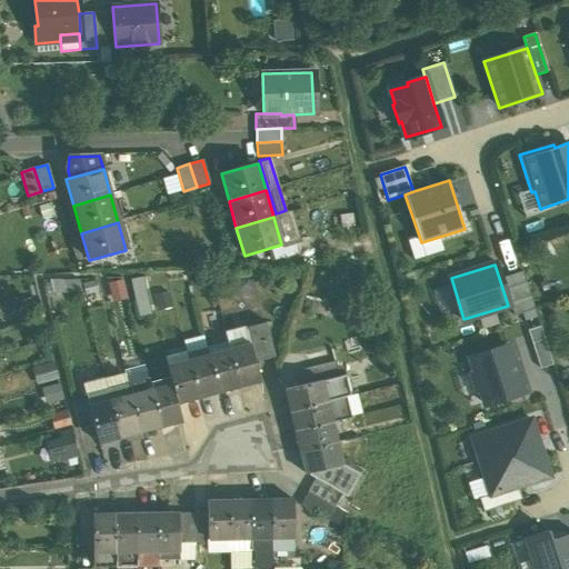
[(210,283),(207,270),(195,273),(199,287),(210,283)]
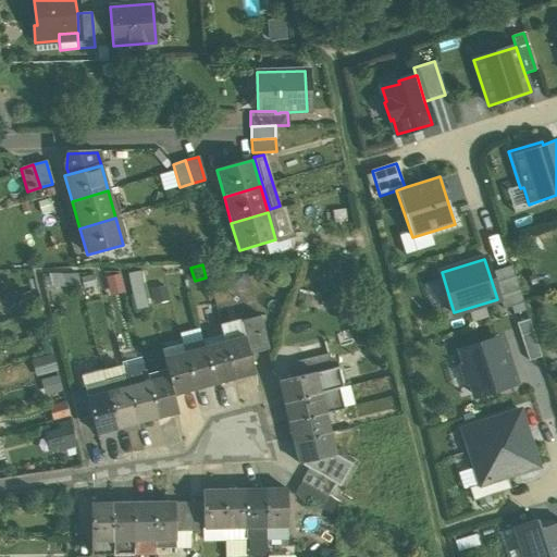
[(511,264),(489,272),(502,309),(523,301),(511,264)]
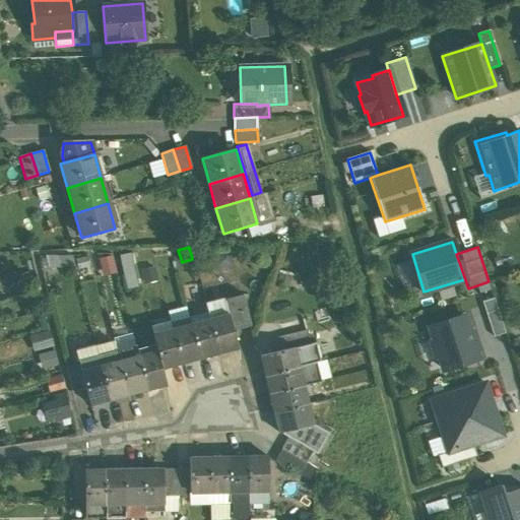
[(139,286),(130,254),(120,258),(129,289),(139,286)]
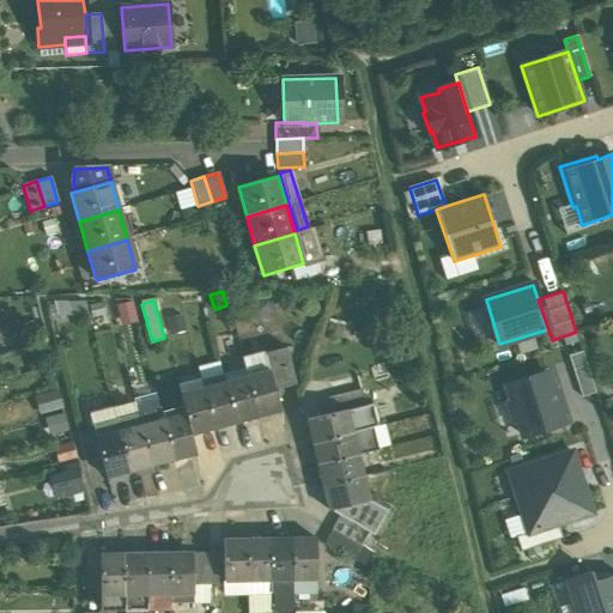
[(83,303),(58,304),(58,316),(83,315),(83,303)]
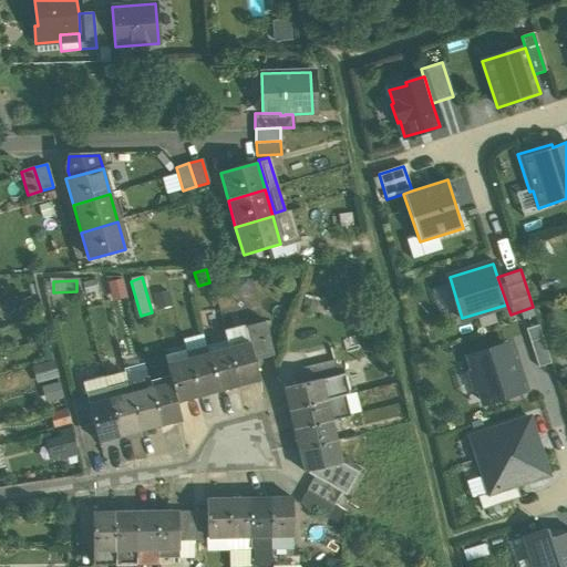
[(98,290),(95,280),(83,284),(86,294),(98,290)]
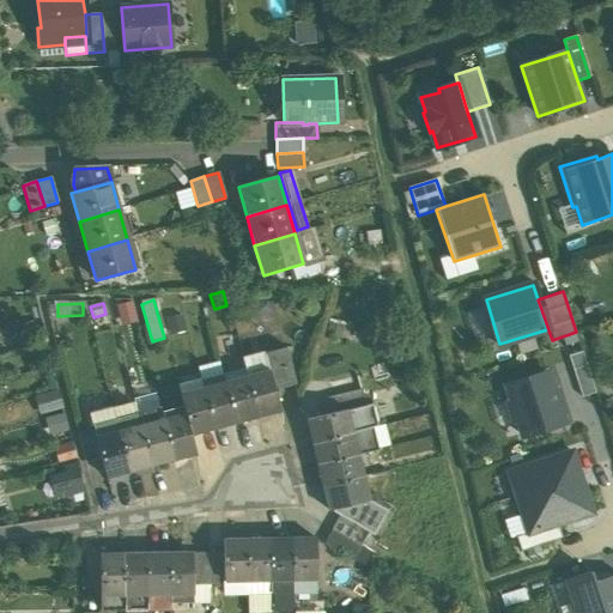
[(117,308),(122,325),(134,321),(131,304),(117,308)]
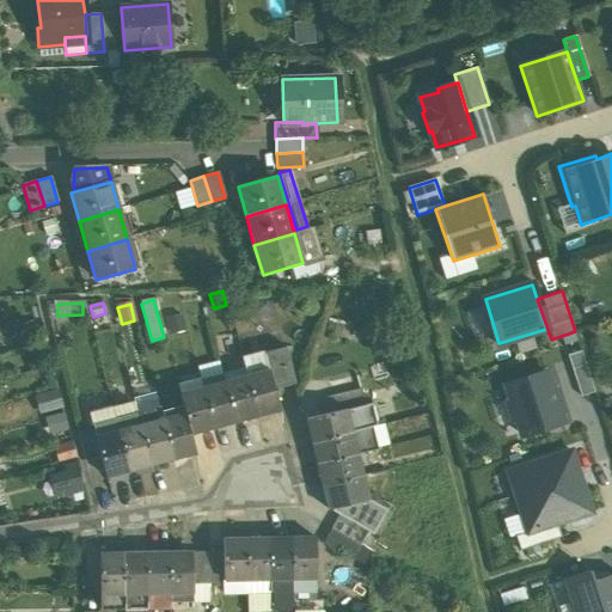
[(170,334),(185,330),(181,317),(166,319),(170,334)]
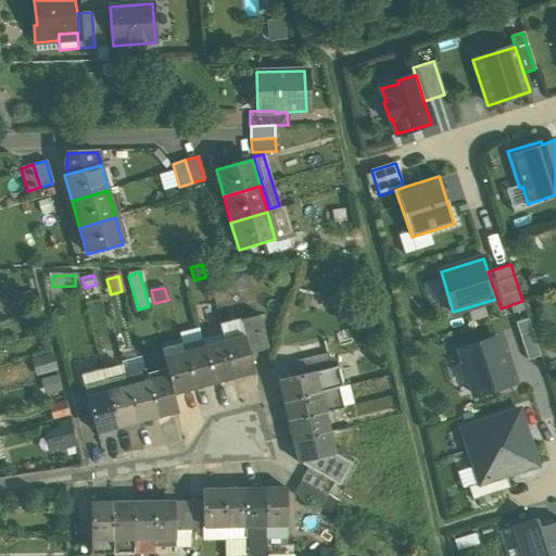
[(258,316),(239,321),(242,337),(248,354),(267,349),(258,316)]
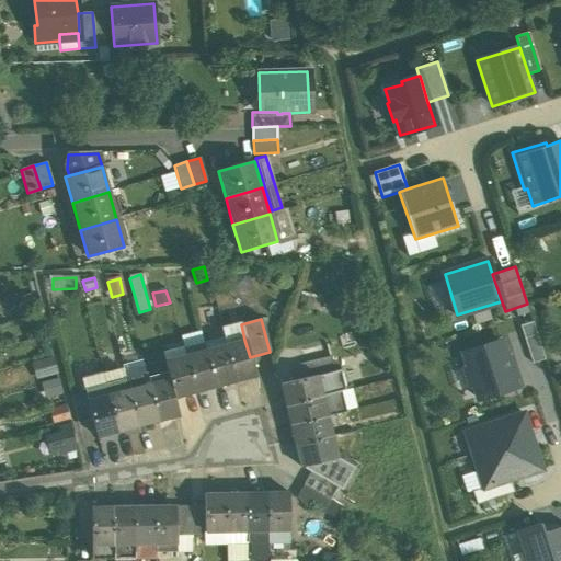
[(531,323),(519,327),(530,363),(542,359),(531,323)]
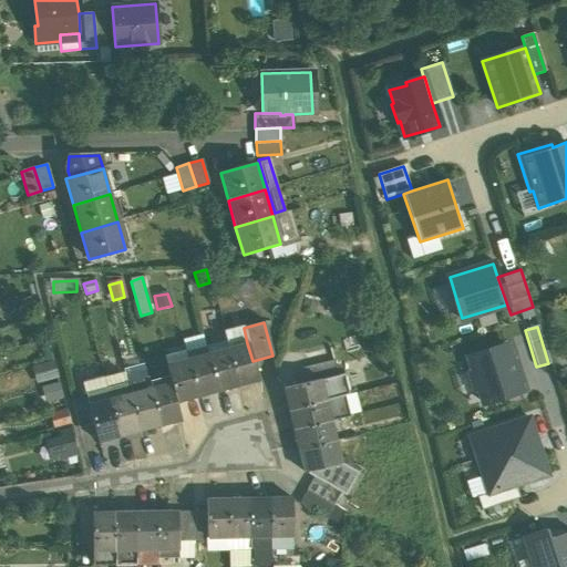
[(244,328),(224,333),(228,349),(247,343),(244,328)]
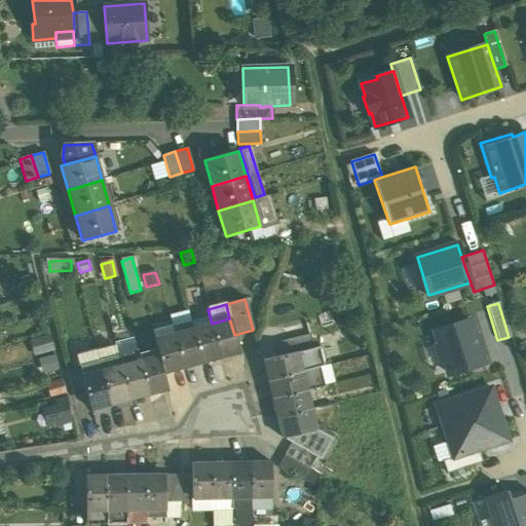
[(229,318),(212,324),(221,358),(238,352),(234,335),(229,318)]
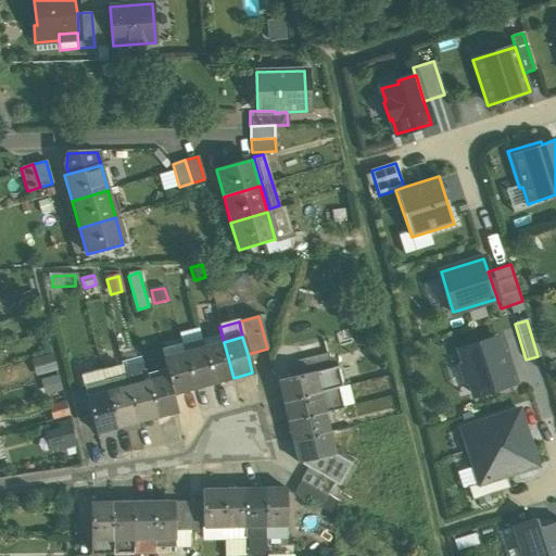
[(493,337),(457,348),(472,397),(508,387),(493,337)]
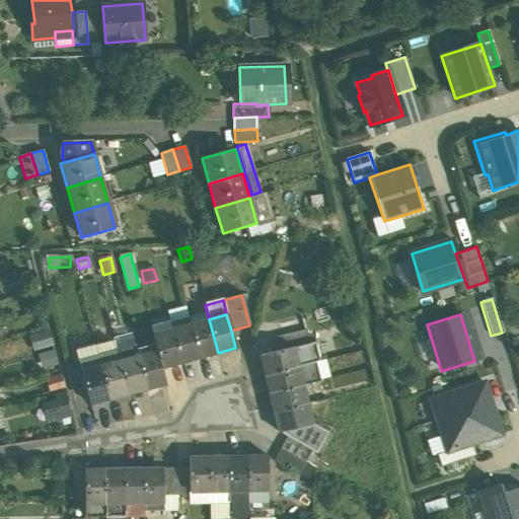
[(304,318),(280,324),(282,337),(271,339),(274,353),(294,348),(310,344),(304,318)]
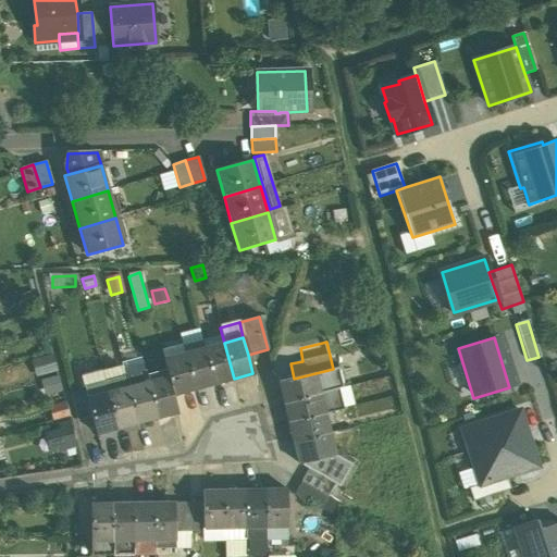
[(224,343),(203,348),(213,384),(234,379),(224,343)]
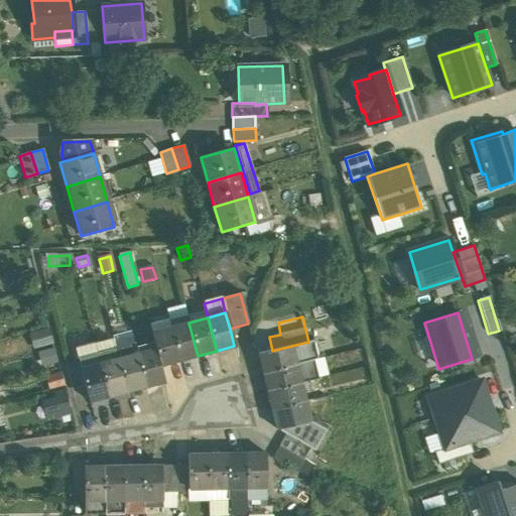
[(188,323),(170,328),(179,361),(198,356),(188,323)]
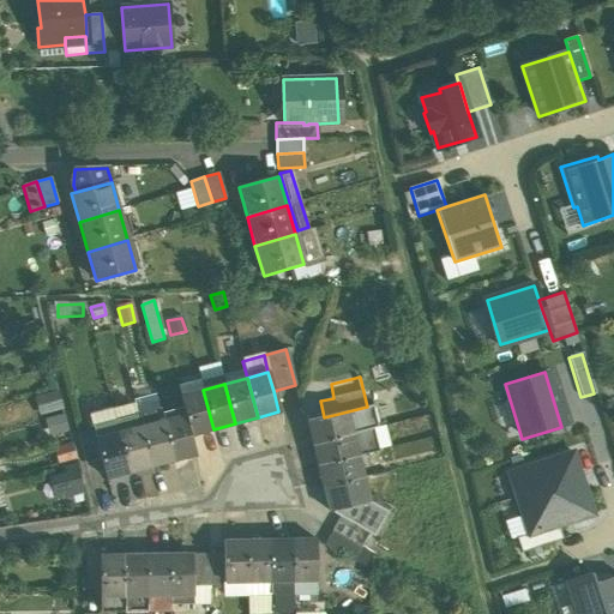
[(203,390),(180,396),(184,408),(185,415),(191,435),(214,429),(203,390)]
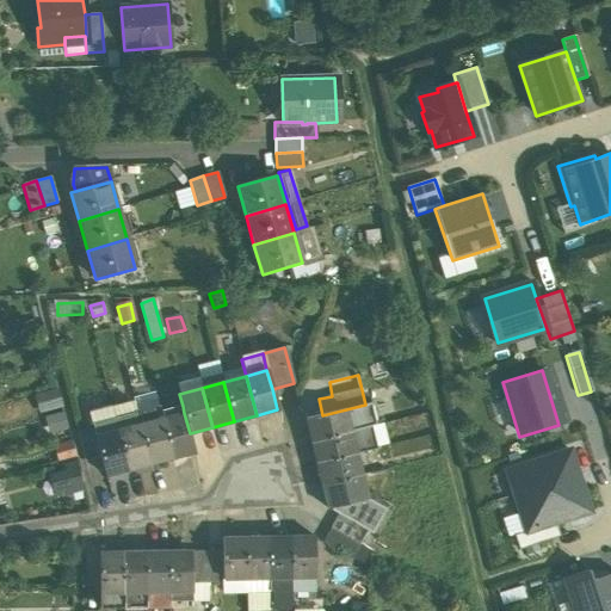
[(41,414),(62,407),(57,390),(36,397),(41,414)]
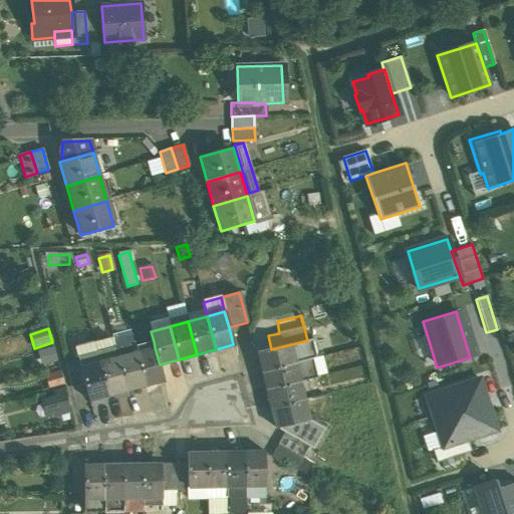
[(307,340),(291,344),(295,362),(312,358),(317,357),(313,339),(307,340)]
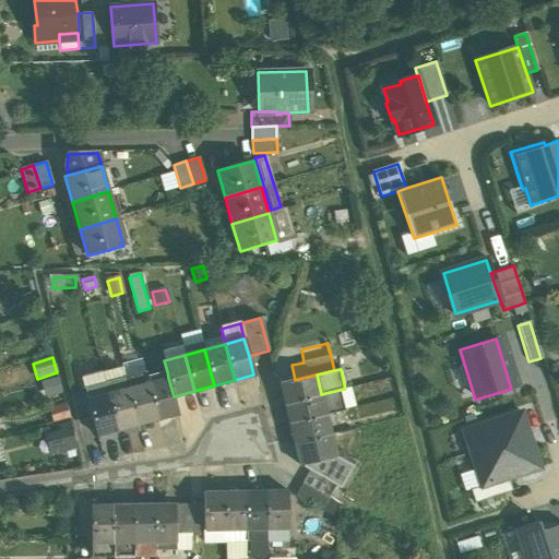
[(102,371),(81,377),(85,393),(87,400),(107,394),(105,383),(102,371)]
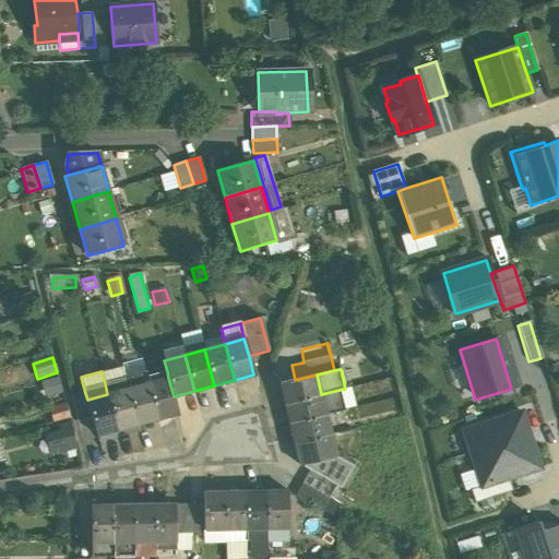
[(167,371),(146,378),(147,383),(168,378),(167,371)]
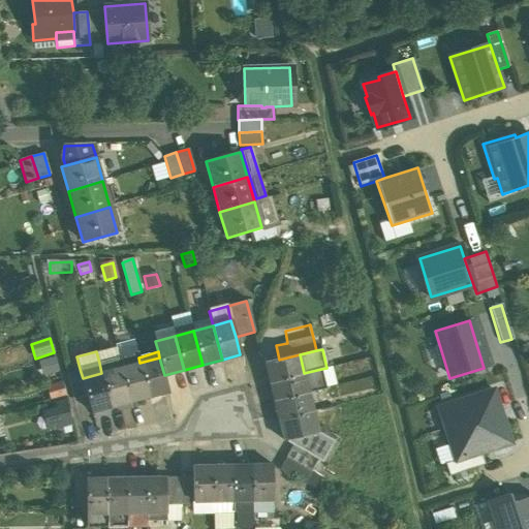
[(137,352),(119,358),(121,368),(139,363),(138,358),(137,352)]
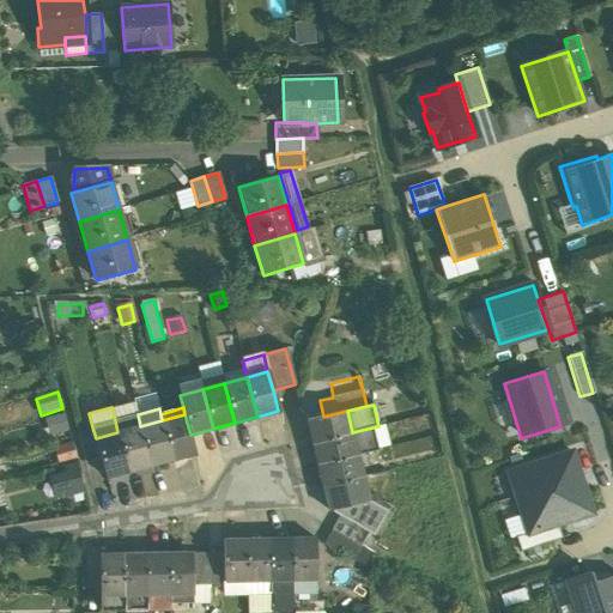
[(323,417),(307,420),(311,442),(352,432),(347,411),(323,417)]
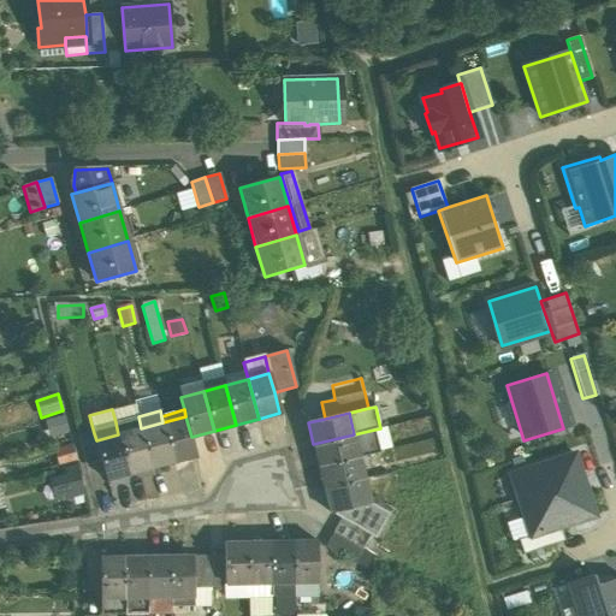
[(138,416),(116,422),(118,434),(141,428),(138,416)]
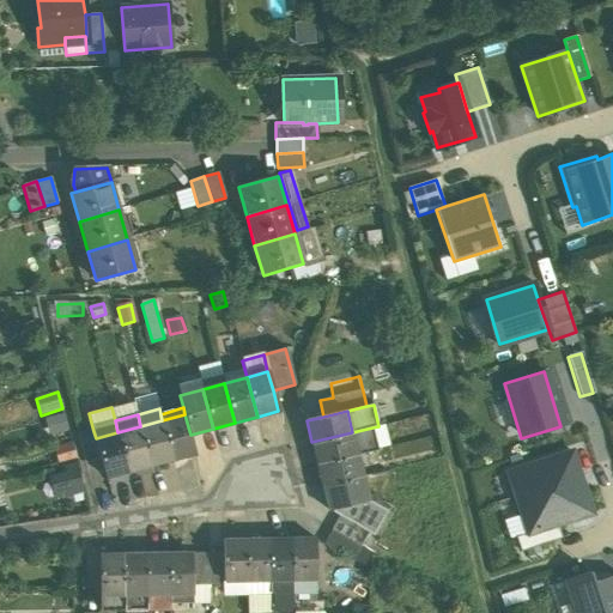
[(184,414),(162,420),(173,459),(195,453),(190,435),(184,414)]
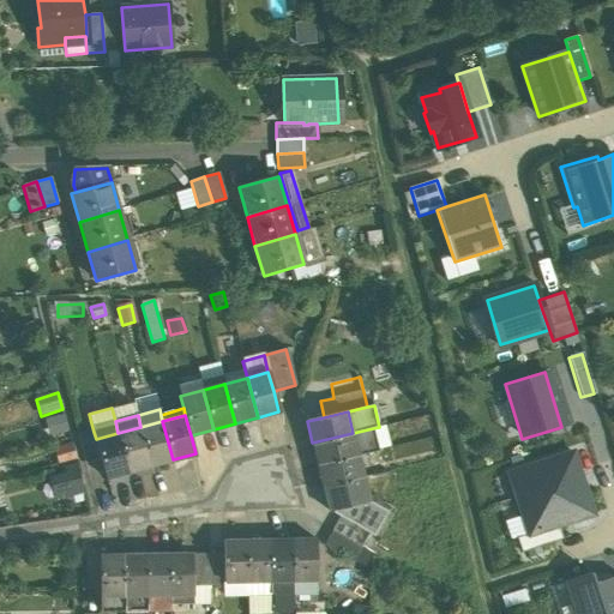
[(48,421),(53,434),(67,431),(64,416),(48,421)]
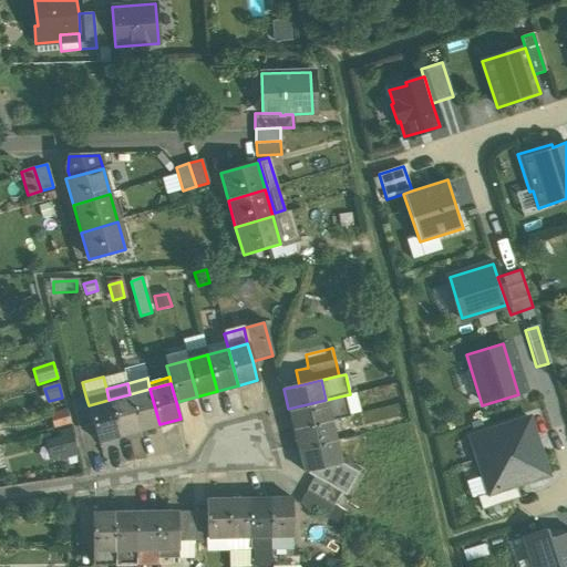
[(150,389),(130,394),(140,430),(160,424),(150,389)]
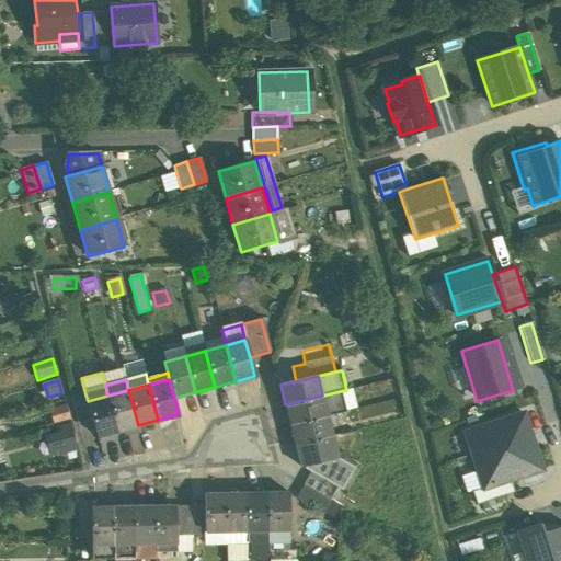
[(128,390),(107,396),(117,431),(138,425),(128,390)]
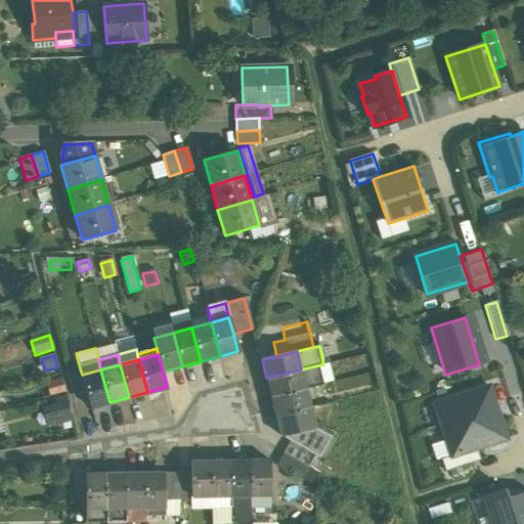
[(318,365),(301,369),(305,389),(323,385),(318,365)]
